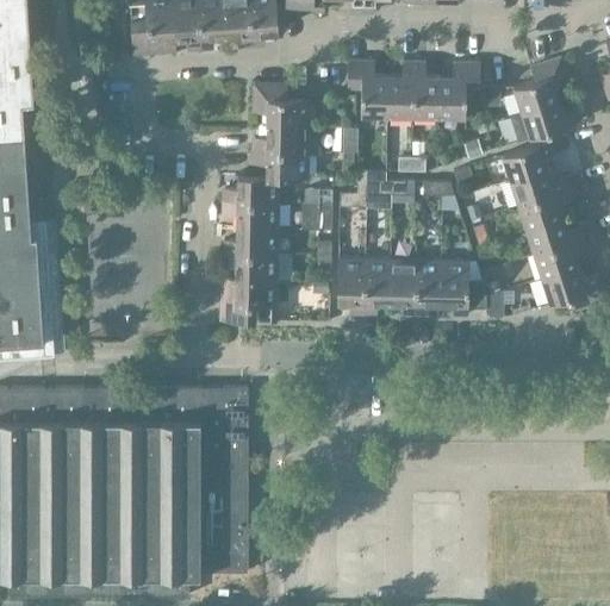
[(0,0),(0,358),(63,355),(55,220),(29,222),(22,105),(33,104),(26,0),(0,0)]
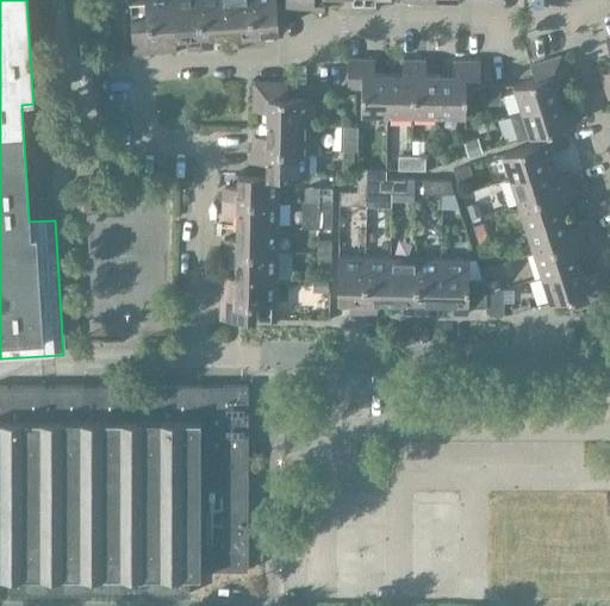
[(132,55),(175,52),(174,38),(170,0),(137,0),(129,0),(132,55)]
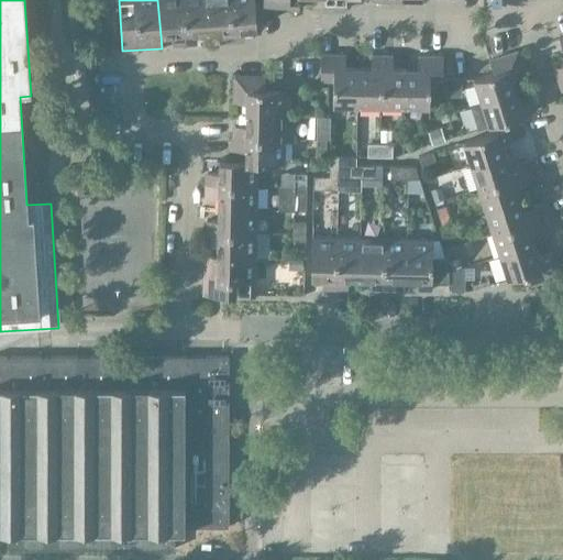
[(173,47),(185,47),(181,0),(157,0),(161,35),(172,35),(173,47)]
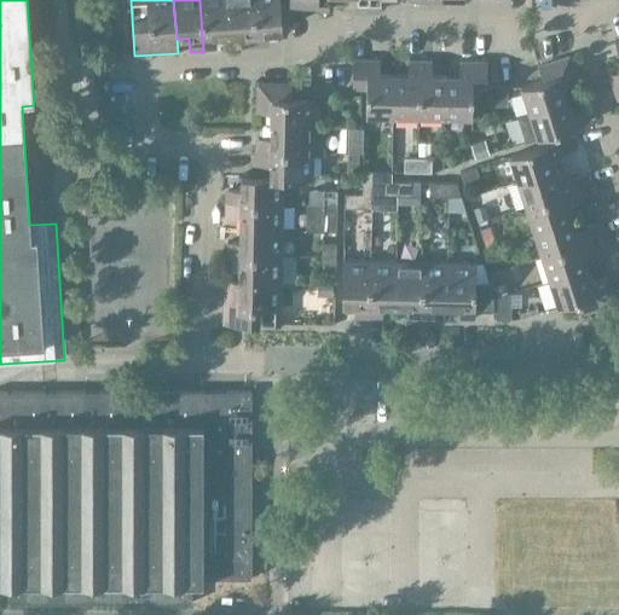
[(217,51),(215,36),(227,36),(225,0),(200,0),(203,52),(217,51)]
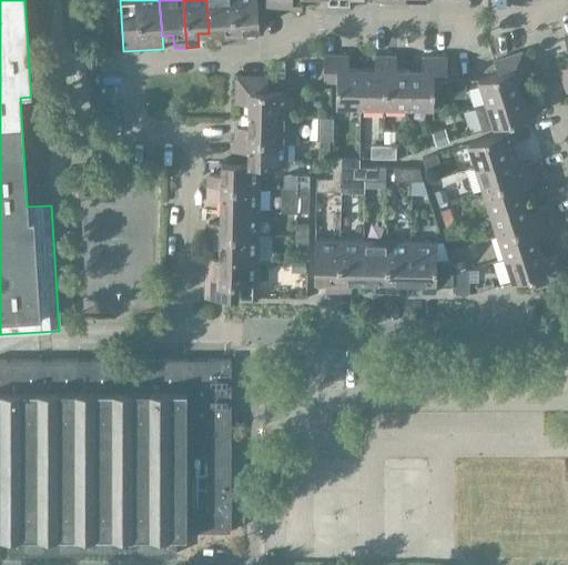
[(222,46),(234,44),(231,0),(206,0),(209,33),(221,32),(222,46)]
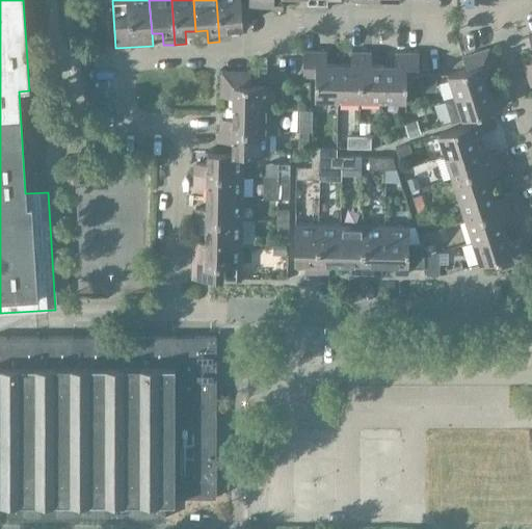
[(241,28),(239,0),(216,0),(219,42),(231,41),(230,28),(241,28)]
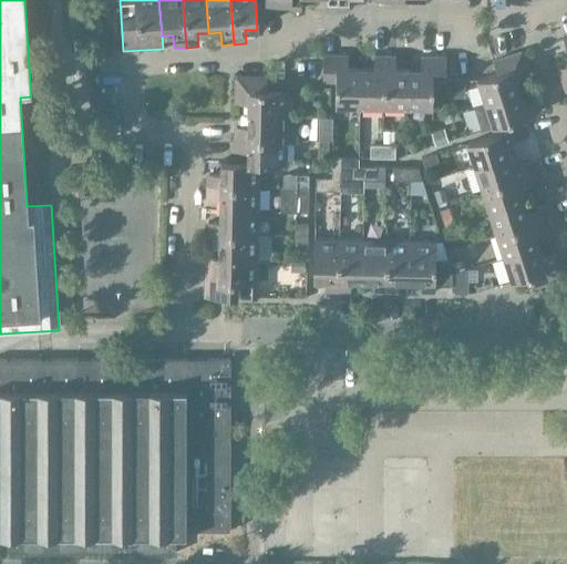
[(289,6),(289,0),(265,0),(265,11),(277,11),(277,6),(289,6)]
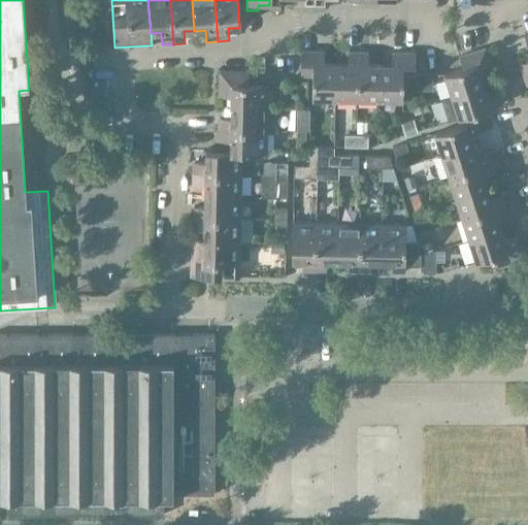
[(269,0),(269,5),(269,10),(279,11),(279,0),(269,0)]
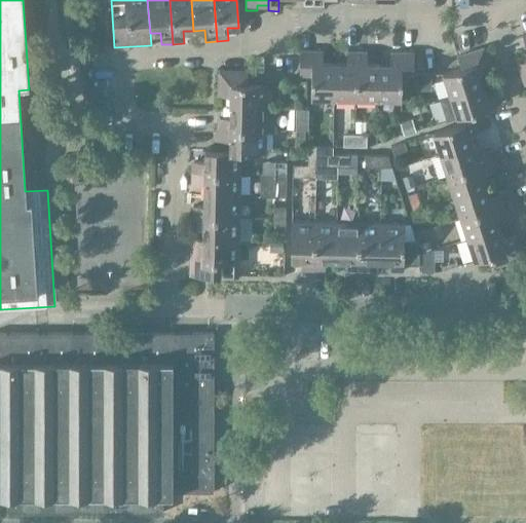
[(303,0),(303,11),(313,11),(312,0),(303,0)]
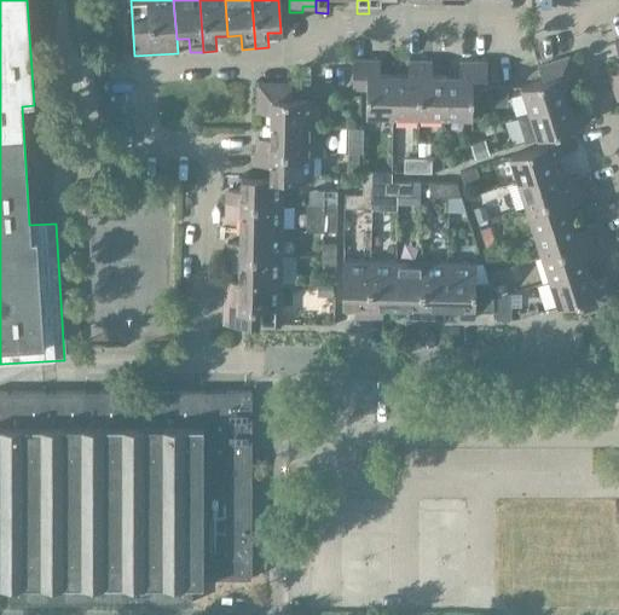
[(368,0),(369,13),(380,13),(380,0),(368,0)]
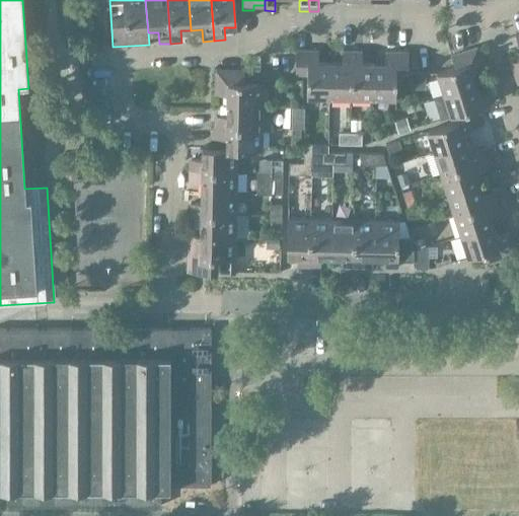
[(472,75),(484,71),(476,50),(451,58),(454,70),(437,75),(443,96),(475,86),(472,75)]
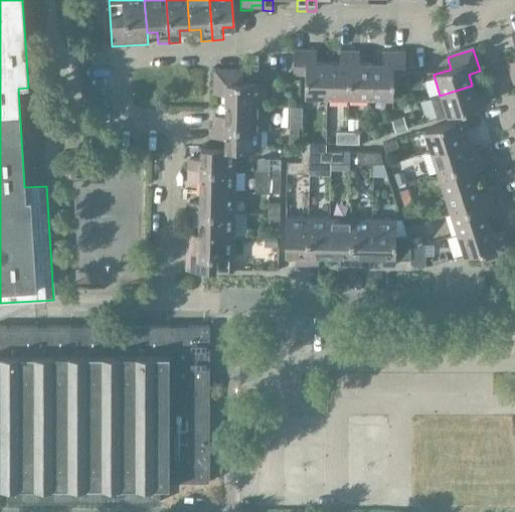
[(293,76),(305,76),(304,98),(326,99),(327,64),(315,64),(316,52),(293,52),(293,76)]
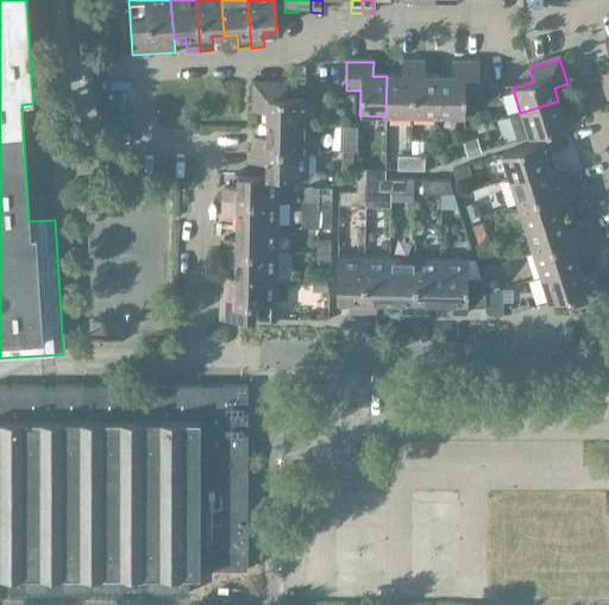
[(401,77),(387,76),(385,117),(412,117),(413,63),(401,63),(401,77)]
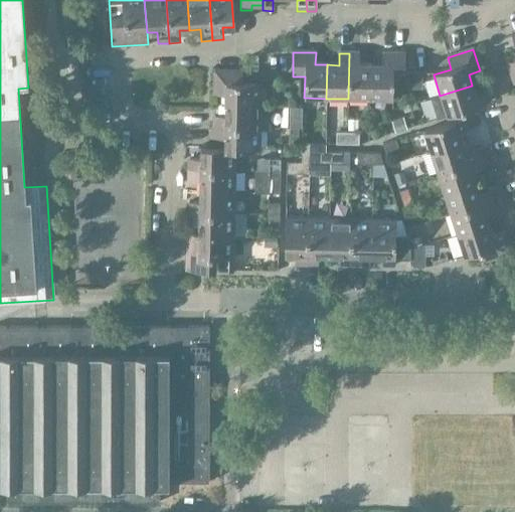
[(348,99),(370,100),(370,65),(359,65),(359,53),(349,53),(348,99)]
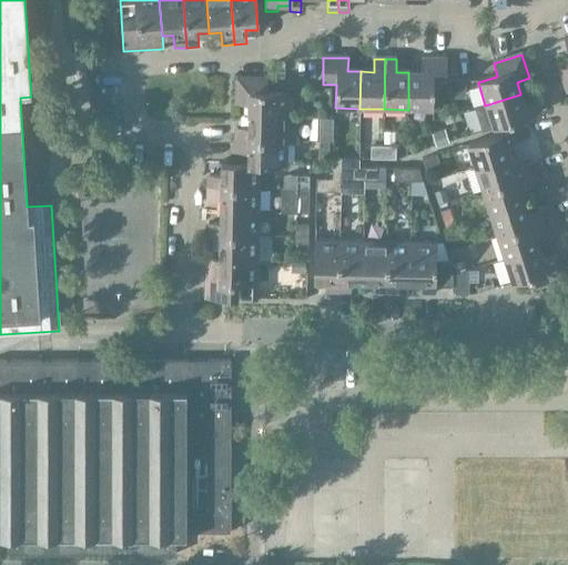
[(408,72),(408,110),(433,110),(433,73),(446,73),(446,60),(422,60),(422,72),(408,72)]
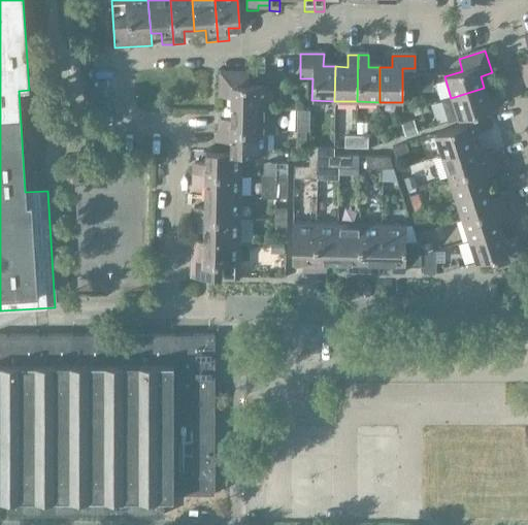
[(219,98),(231,98),(231,109),(266,110),(267,87),(248,87),(248,74),(220,74),(219,98)]
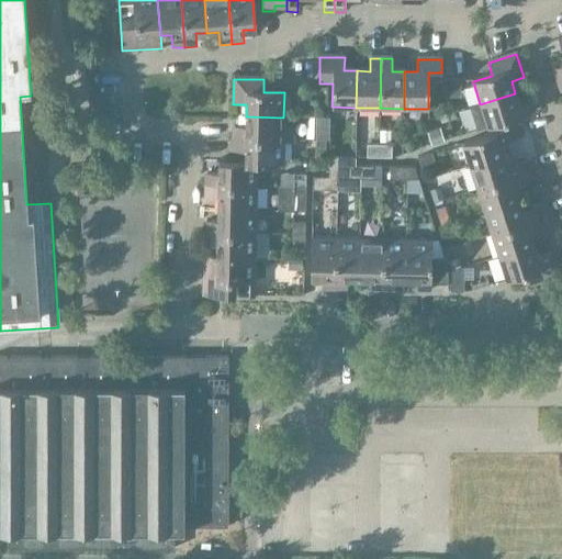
[(515,93),(480,104),(470,108),(478,132),(535,113),(531,101),(519,105),(515,93)]
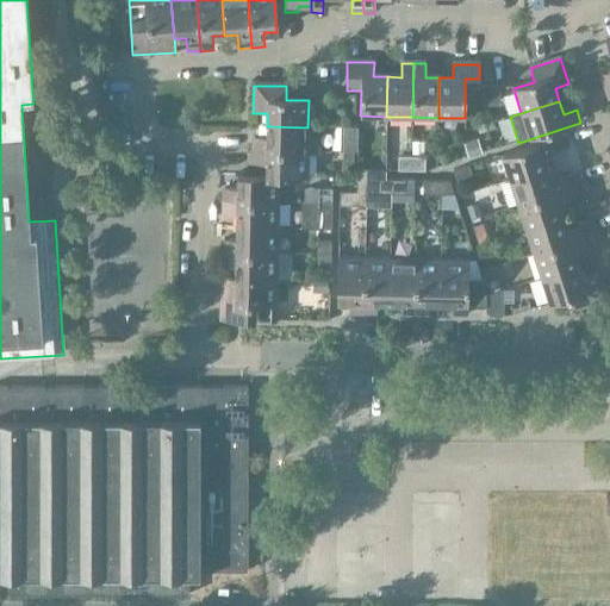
[(307,147),(307,127),(267,126),(267,139),(253,138),(253,151),(307,154),(322,154),(322,148),(307,147)]
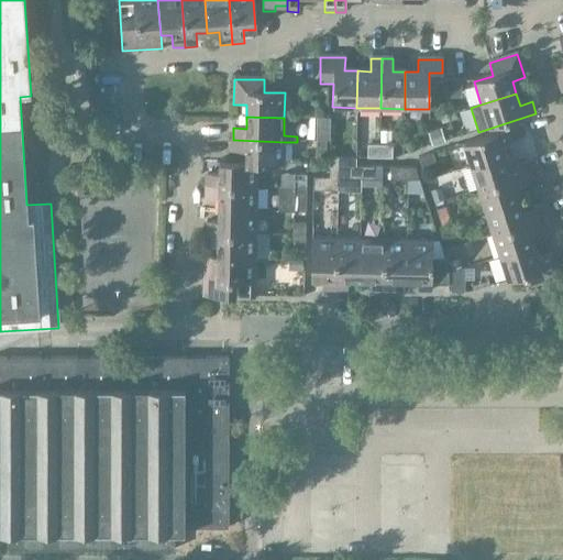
[(463,144),(471,167),(506,156),(501,144),(525,136),(521,125),(463,144)]
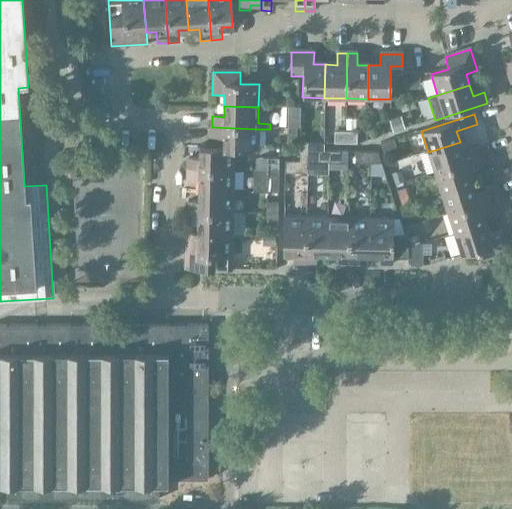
[(257,150),(258,129),(212,127),(211,138),(223,138),(223,149),(233,150),(257,150)]
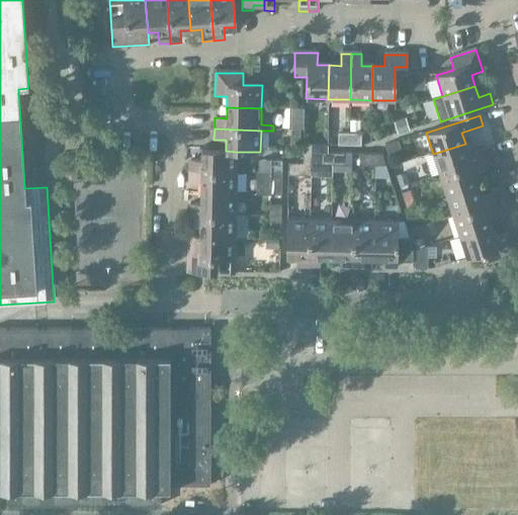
[(338,147),(349,147),(349,136),(338,135),(338,147)]
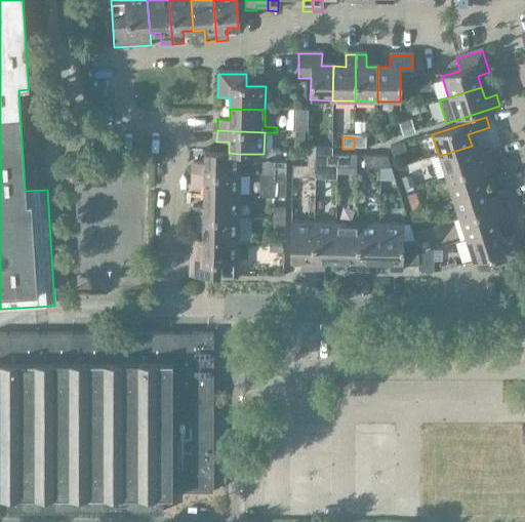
[(354,137),(354,149),(366,150),(366,137),(354,137)]
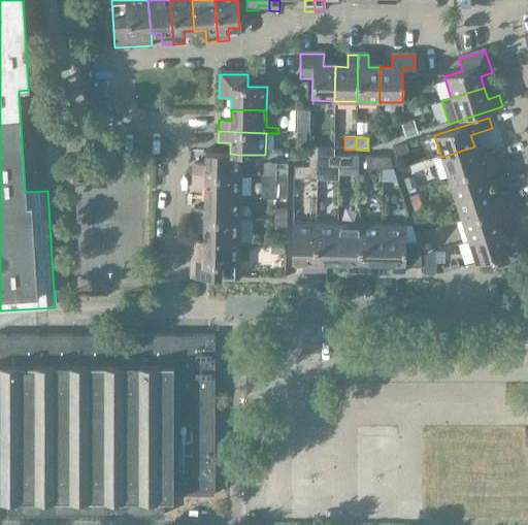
[(438,182),(449,178),(503,161),(500,152),(477,159),(474,146),(441,157),(447,173),(437,176),(438,182)]
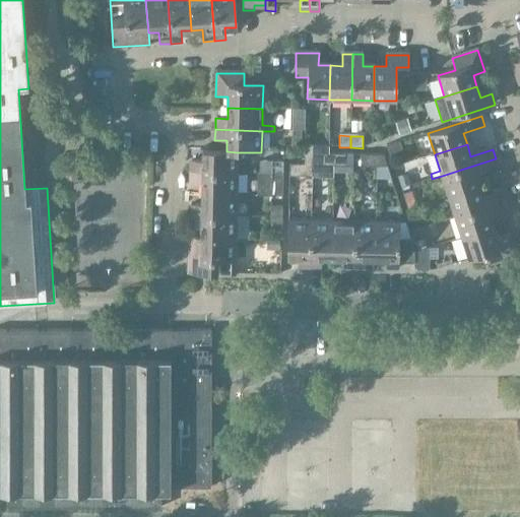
[(312,166),(313,146),(305,146),(304,166),(312,166)]
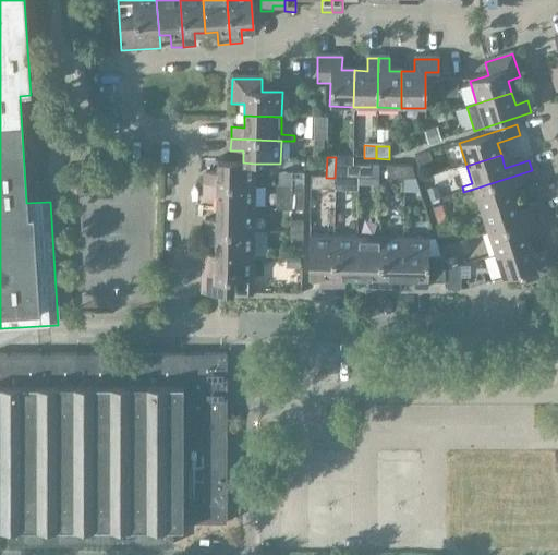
[(254,164),(243,163),(217,161),(217,173),(204,173),(204,185),(254,186),(254,164)]
